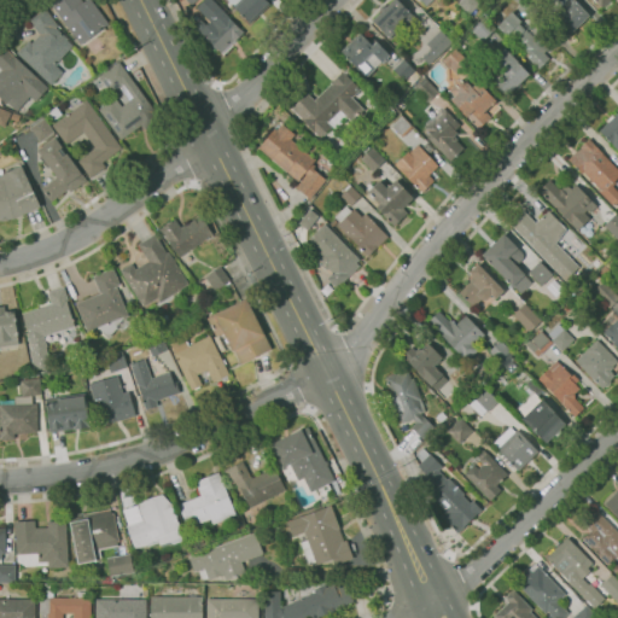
[(81,45),(51,4),(54,0),(81,0),(83,3),(86,0),(91,0),(108,24),(81,45)]
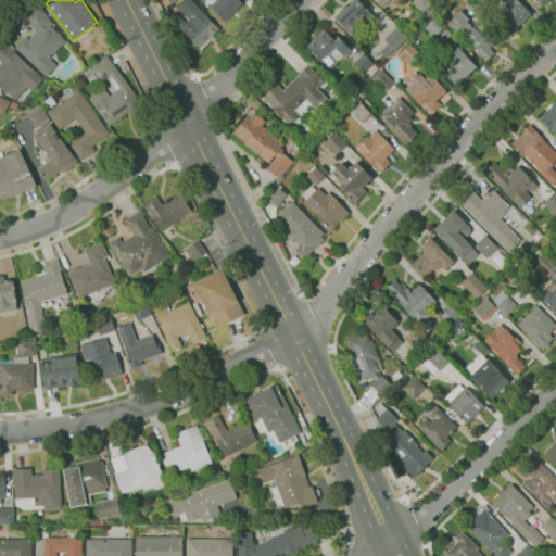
[(200,48),(196,43),(194,45),(191,41),(191,40),(177,26),(179,24),(176,21),(184,13),(177,7),(184,0),(191,0),(206,15),(205,15),(216,26),(217,25),(219,28),(200,48)]
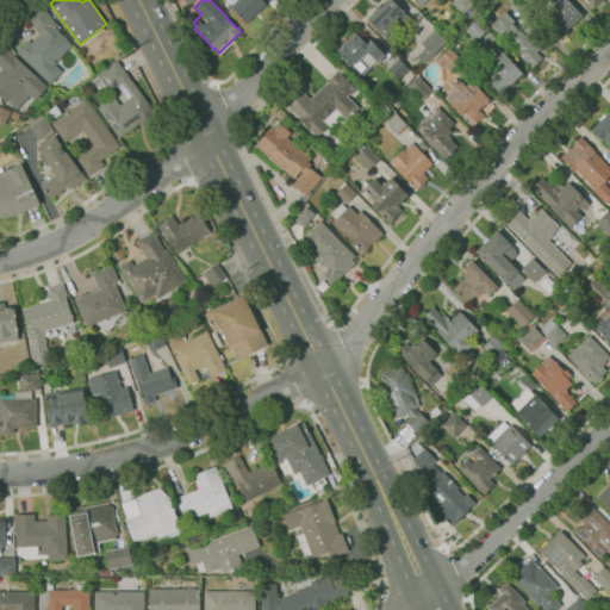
[(247,23),(229,4),(232,0),(263,0),(267,2),(247,23)]
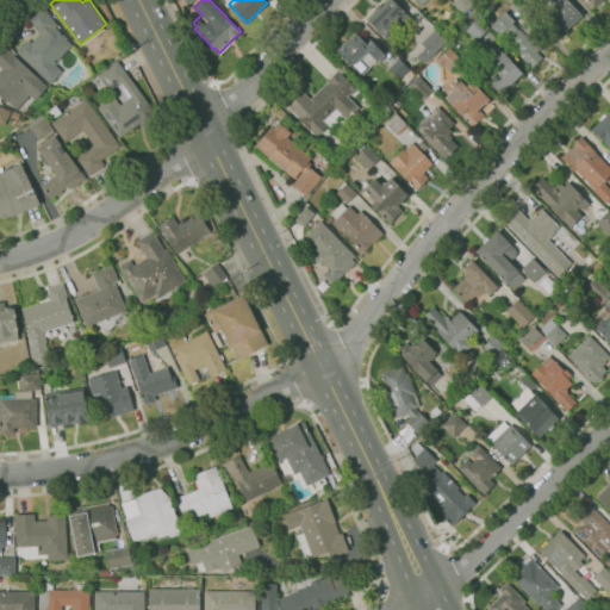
[(384,37),(367,20),(387,0),(392,0),(404,12),(391,24),(394,27),(384,37)]
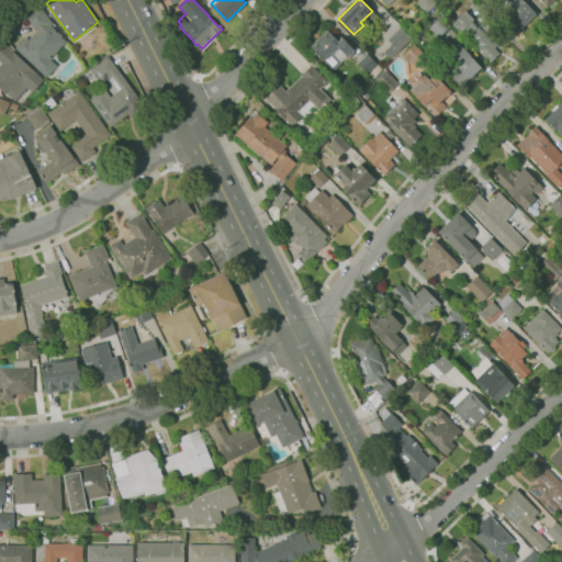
[(516,34),(503,20),(523,0),(536,14),(516,34)]
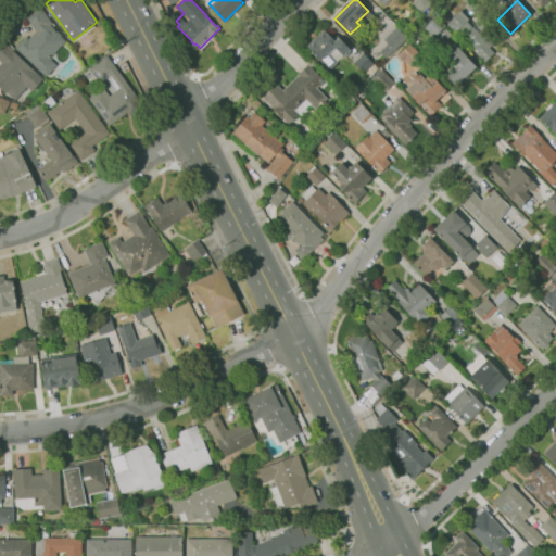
[(46,76),(15,48),(26,36),(28,38),(35,30),(26,17),(40,7),(52,23),(50,25),(61,35),(60,36),(65,41),(50,58),(57,65),(46,76)]
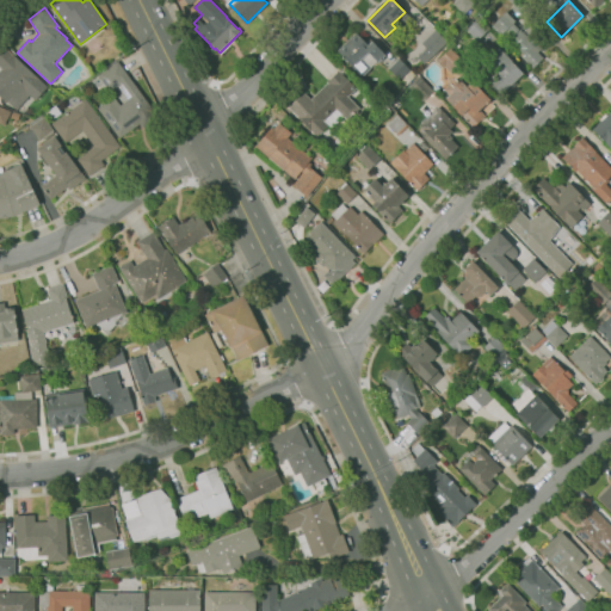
[(477,41),(467,30),(479,17),(489,28),(477,41)]
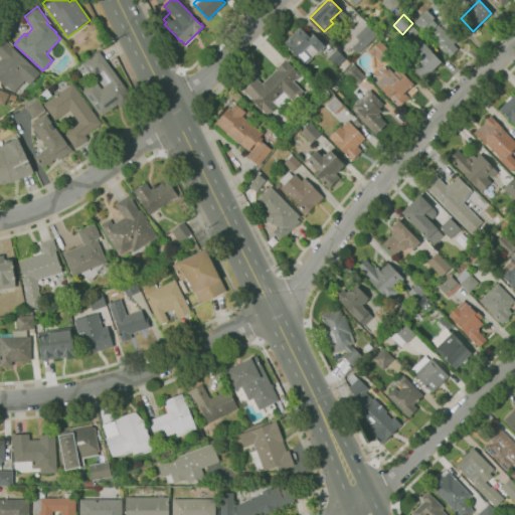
[(449,57),(441,48),(443,46),(427,31),(426,32),(418,24),(427,15),(433,19),(433,18),(443,28),(446,26),(448,28),(452,23),(463,35),(454,44),(458,48),(449,57)]
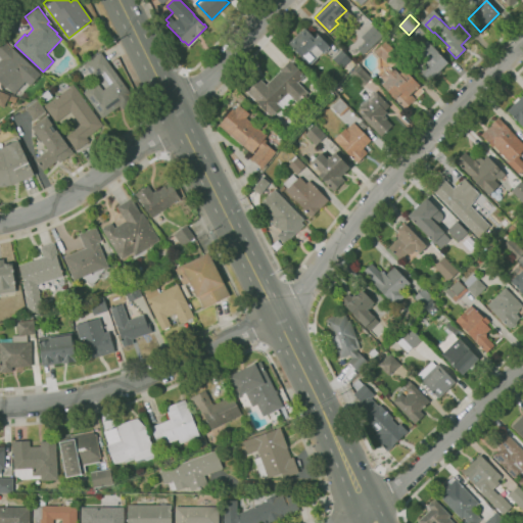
[(363,54),(358,49),(366,41),(361,37),(374,25),(383,35),(363,54)]
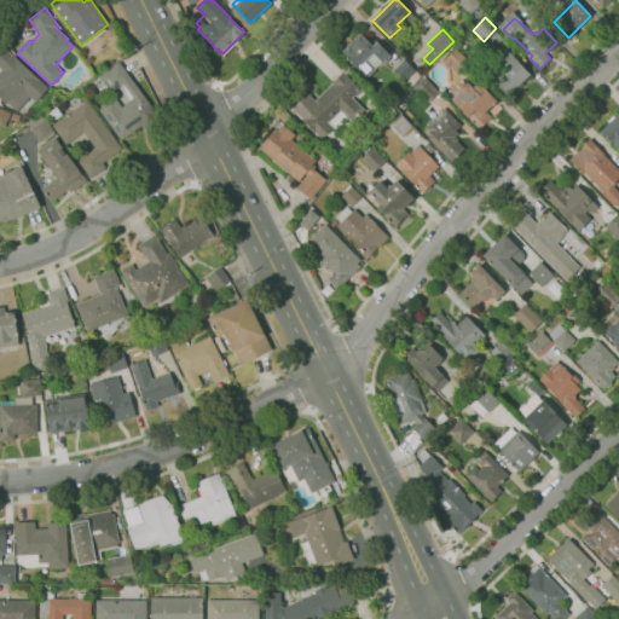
[(369,79),(368,76),(366,77),(341,51),(362,32),(374,45),(377,41),(391,55),(383,62),(382,62),(374,70),(376,73),(369,79)]
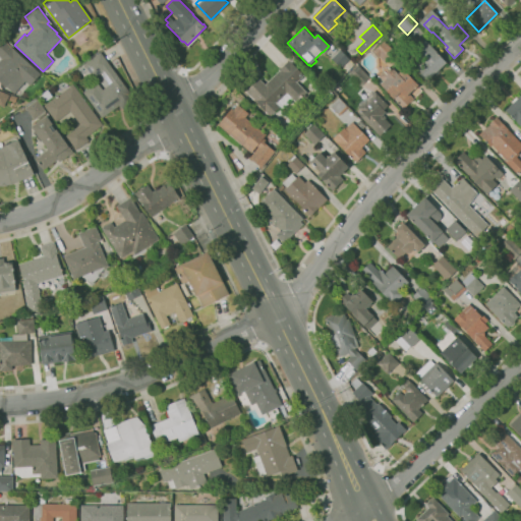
[(14,93),(7,87),(6,87),(0,81),(0,60),(2,58),(0,56),(0,40),(2,38),(41,73),(31,85),(25,80),(14,93)]
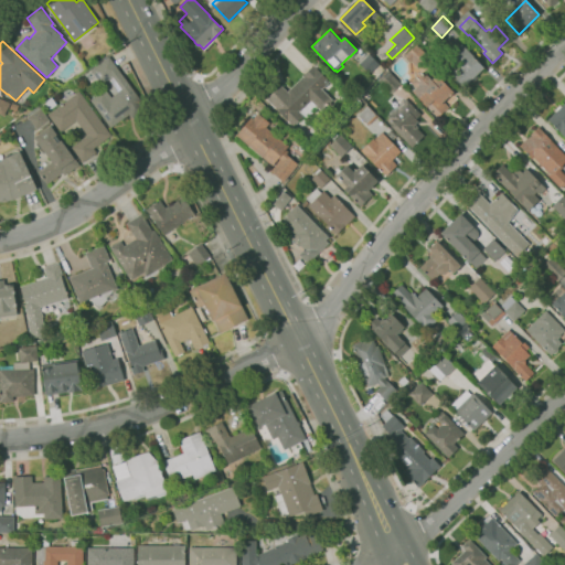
[(426,70),(422,66),(418,68),(404,54),(415,43),(434,62),(426,70)]
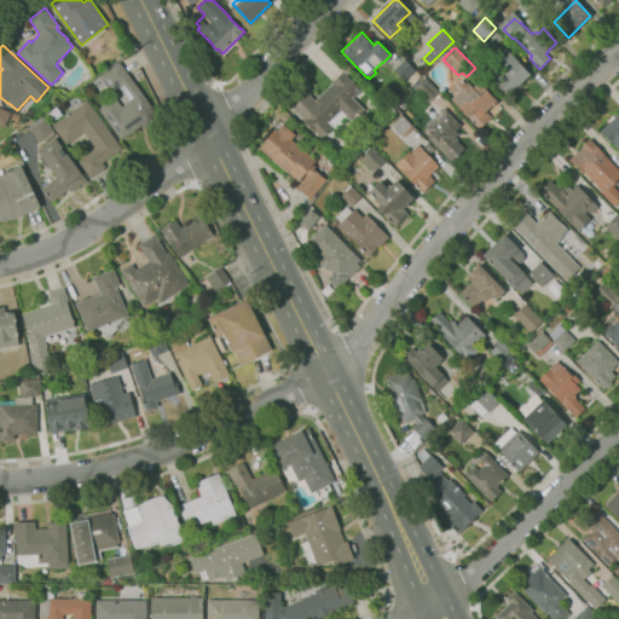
[(508,96),(492,79),(502,69),(493,61),(505,48),(531,74),(508,96)]
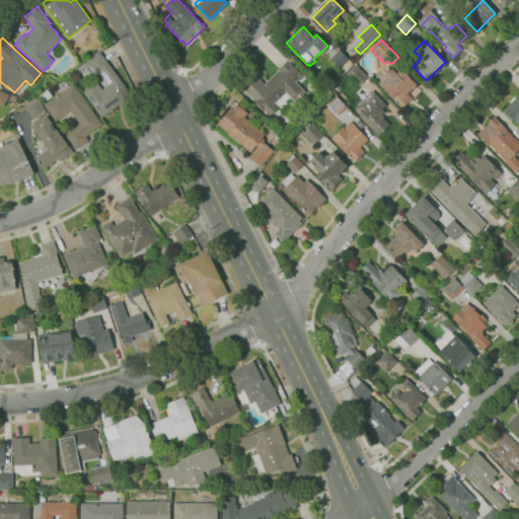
[(340,68),(329,58),(340,49),(349,59),(340,68)]
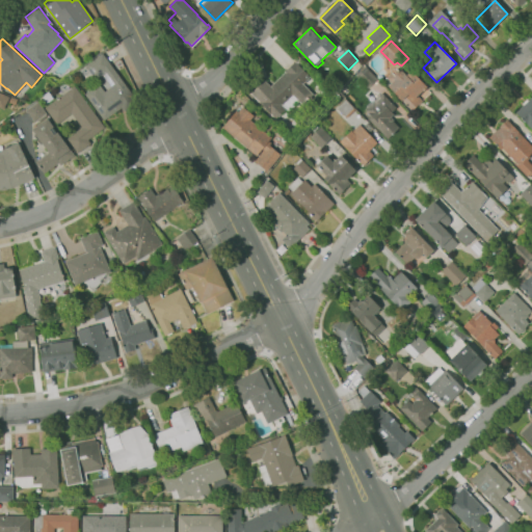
[(104,121),(84,94),(99,83),(104,91),(111,86),(103,74),(96,79),(85,65),(103,53),(133,96),(132,97),(137,103),(125,111),(122,107),(104,121)]
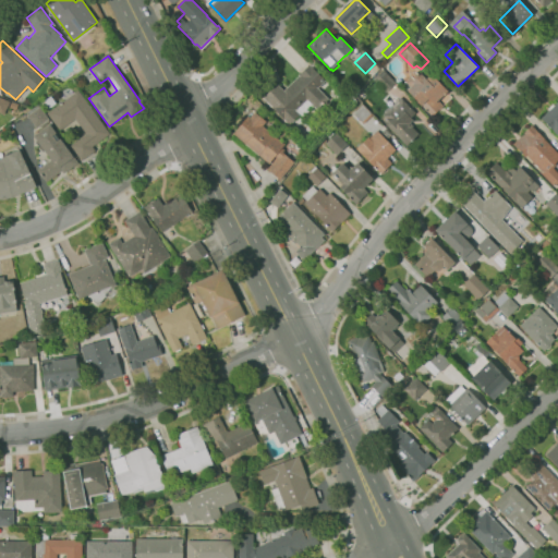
[(289,124),(263,97),(277,83),(283,91),(299,75),(298,74),(310,63),(326,81),(318,87),(329,99),(317,110),(314,107),(302,119),(299,117),(292,123),(291,122),(289,124)]
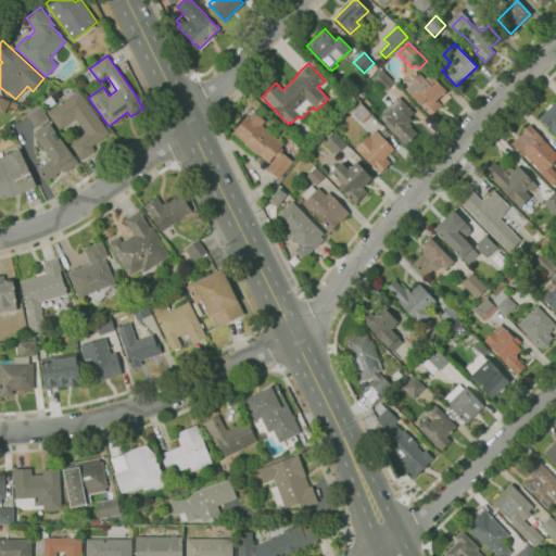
[(384,92),(371,79),(381,70),(394,83),(384,92)]
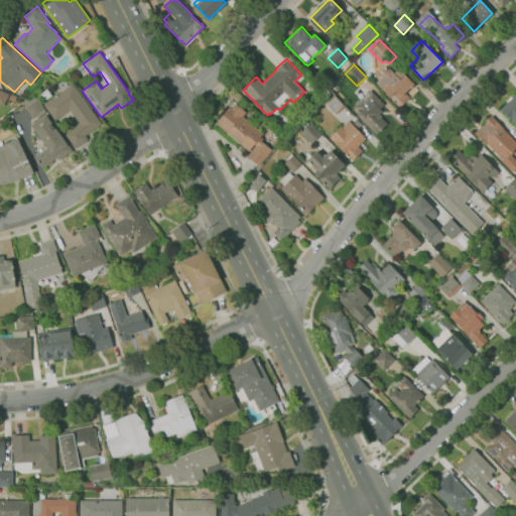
[(400,107),(377,84),(380,80),(376,76),(380,71),(383,74),(389,68),(390,69),(393,66),(396,70),(399,68),(414,85),(410,88),(405,93),(410,98),(406,102),(405,102),(400,107)]
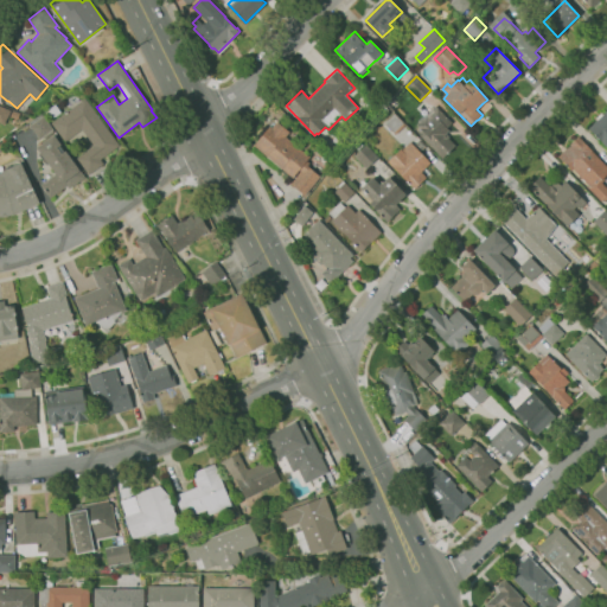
[(89,174),(76,158),(94,145),(82,129),(65,141),(52,123),(84,98),(120,146),(101,160),(103,164),(89,174)]
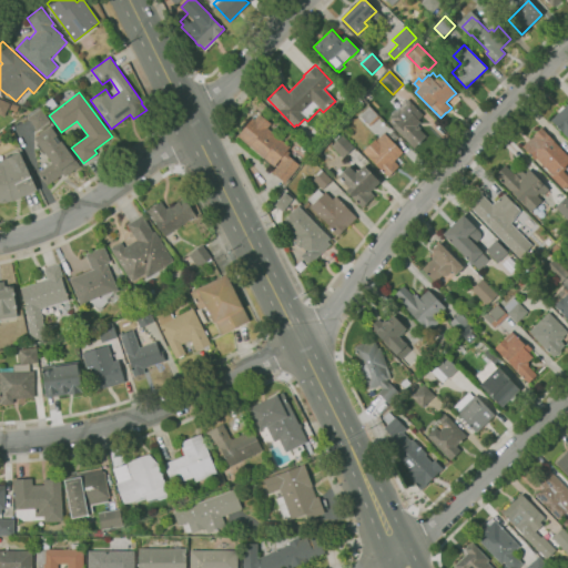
[(414,148),(393,125),(396,123),(389,117),(408,98),(423,114),(418,119),(421,122),(417,125),(421,128),(419,129),(426,137),(414,148)]
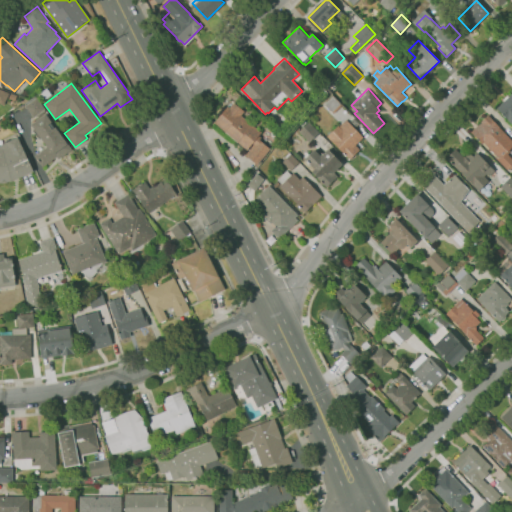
[(0,89),(9,93),(4,105),(0,103),(0,89)]
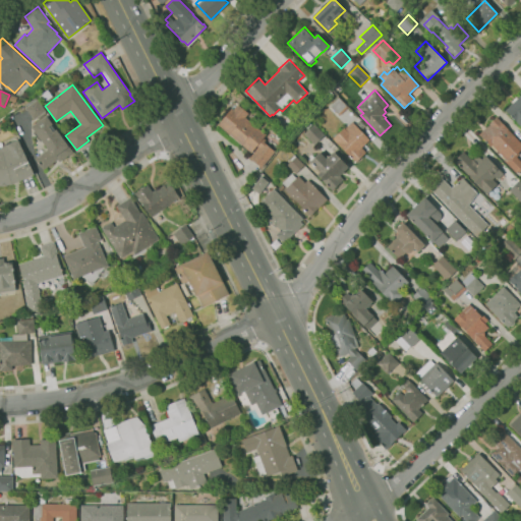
[(520,125),(506,110),(513,103),(512,102),(517,97),(518,98),(520,94),(520,125)]
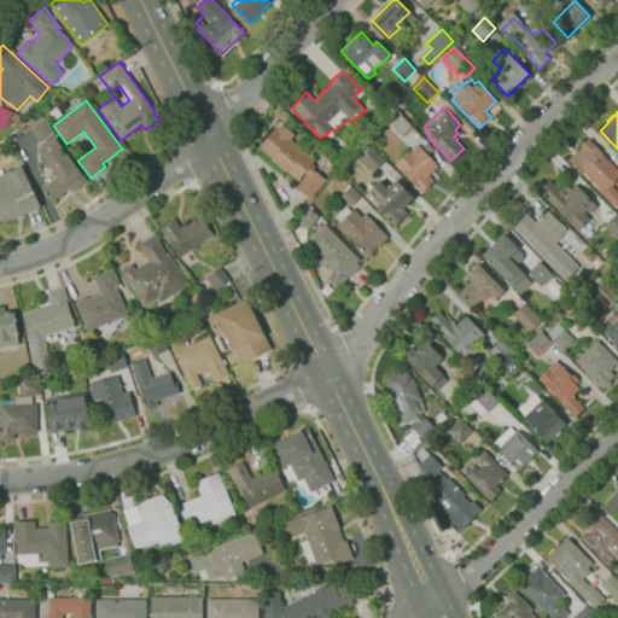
[(17,122),(11,118),(13,112),(21,115),(17,122)]
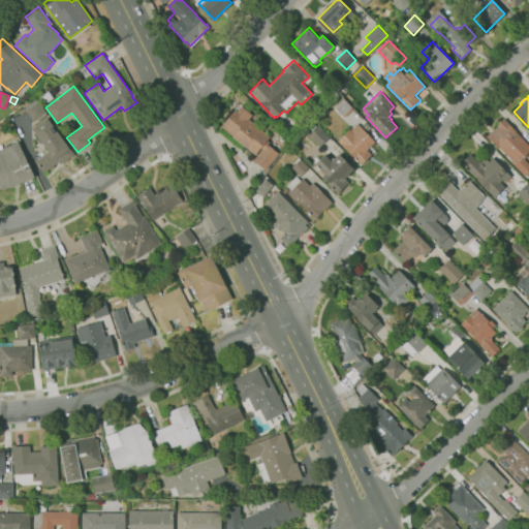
[(34,122),(26,110),(27,109),(26,106),(35,99),(36,101),(37,100),(47,113),(45,114),(47,116),(40,120),(36,120),(34,122)]
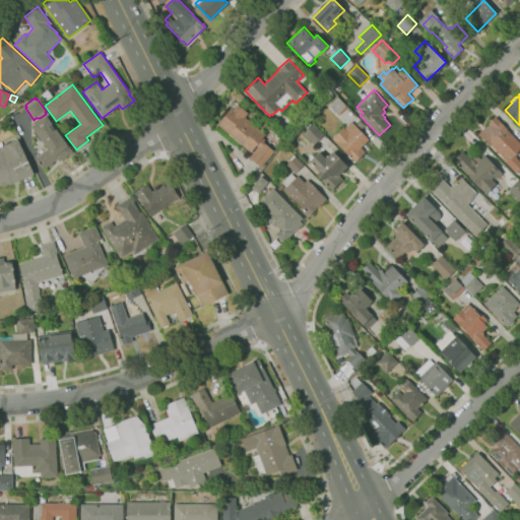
[(338,115),(330,106),(338,98),(347,107),(338,115)]
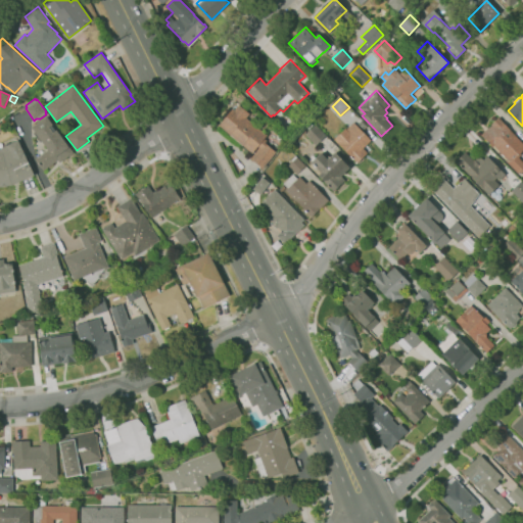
[(263,169),(250,158),(258,149),(256,147),(251,153),(242,146),(243,145),(230,135),(219,126),(233,108),(234,109),(238,104),(249,113),(246,117),(267,135),(265,138),(267,140),(265,142),(276,152),(263,169)]
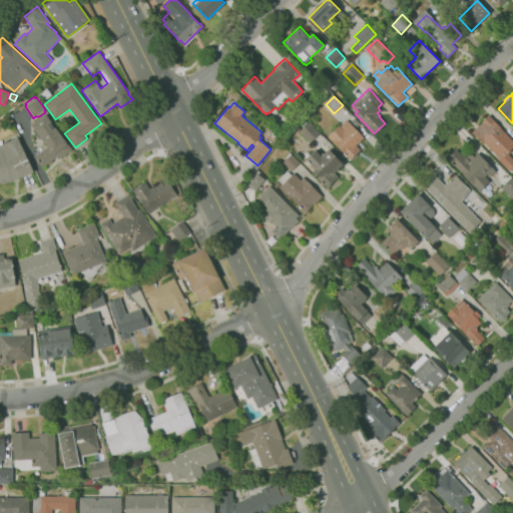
[(42,167),(34,155),(47,146),(41,138),(39,139),(33,130),(35,129),(30,124),(46,113),(52,122),(51,123),(54,127),(55,126),(72,149),(58,159),(57,157),(42,167)]
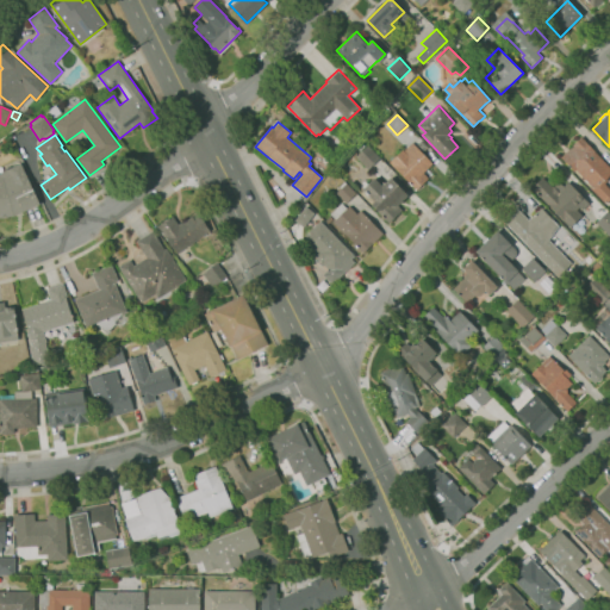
[(609,200),(608,203),(605,200),(604,201),(590,188),(592,186),(576,169),(574,170),(560,157),(570,148),(570,149),(573,145),(582,137),(596,150),(595,151),(609,167),(609,174),(607,179),(608,180),(604,184),(609,190),(609,200)]
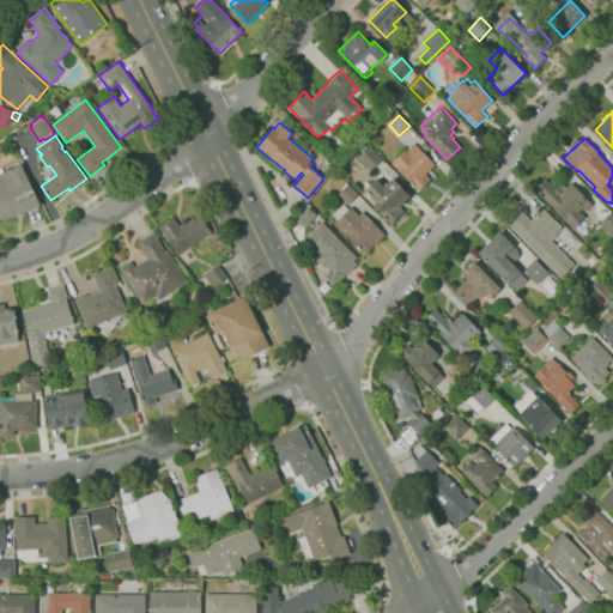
[(418,190),(413,186),(413,187),(410,183),(411,182),(393,163),(405,151),(406,152),(414,144),(435,164),(434,165),(435,167),(431,170),(430,169),(425,174),(430,178),(425,184),(426,187),(423,190),(422,188),(418,190)]
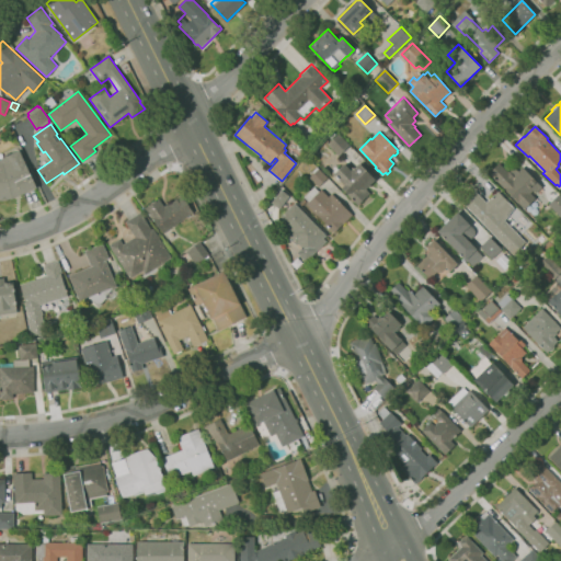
[(339,156),(328,144),(339,133),(350,146),(339,156)]
